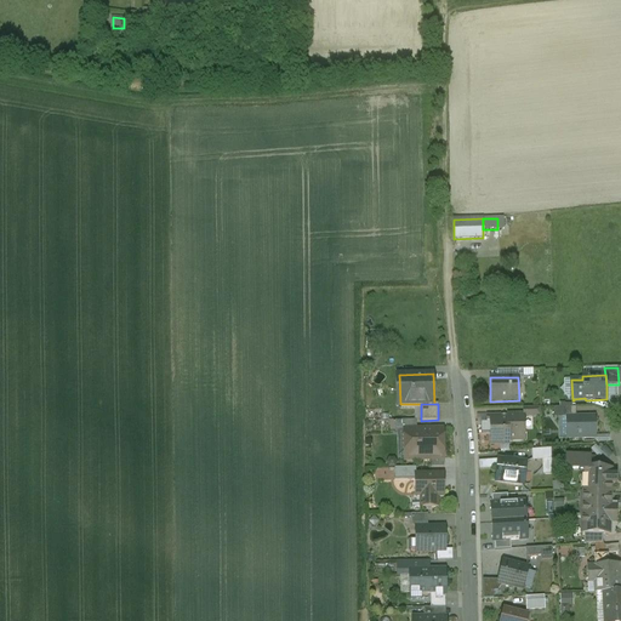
[(576,408),(554,408),(554,417),(567,417),(576,417),(576,408)]
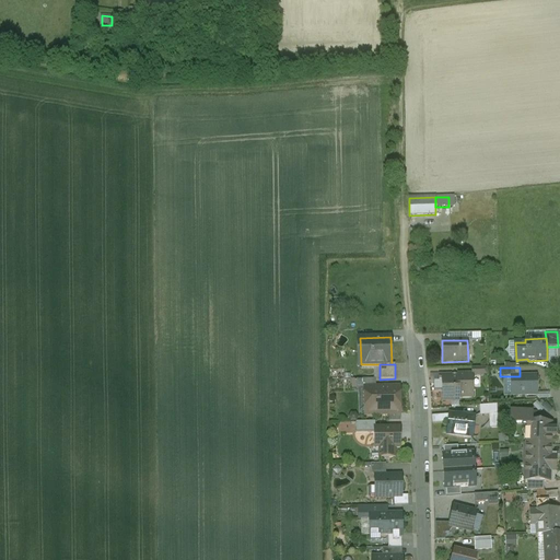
[(471,375),(457,375),(457,378),(458,391),(458,397),(459,397),(473,397),(473,376),(473,375),(471,375)]
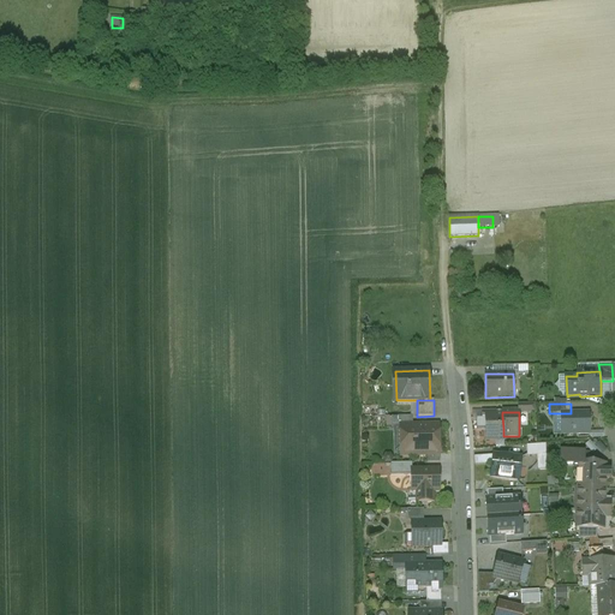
[(571,413),(561,413),(562,435),(589,434),(589,413),(571,413)]
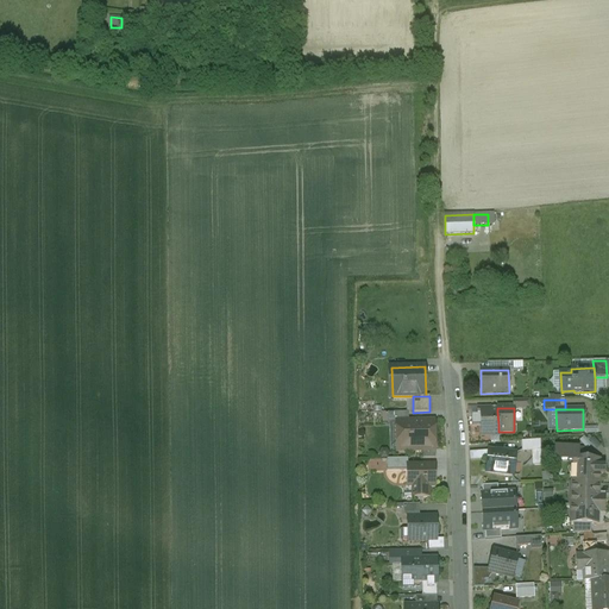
[(491,412),(491,414),(481,414),(481,416),(481,425),(482,437),(500,435),(500,432),(498,432),(498,425),(497,412),(491,412)]
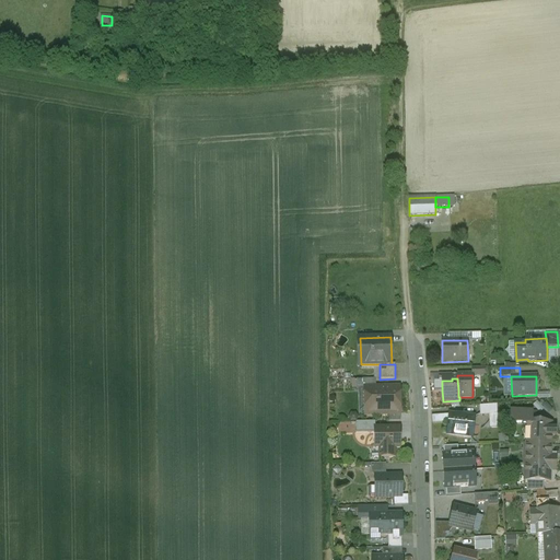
[(375,380),(356,380),(357,389),(366,389),(366,388),(376,388),(375,380)]
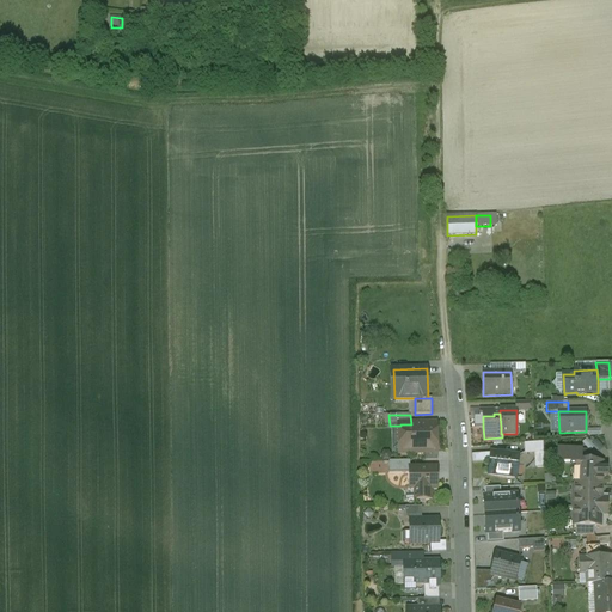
[(479,418),(479,416),(473,417),(475,428),(483,427),(483,418),(479,418)]
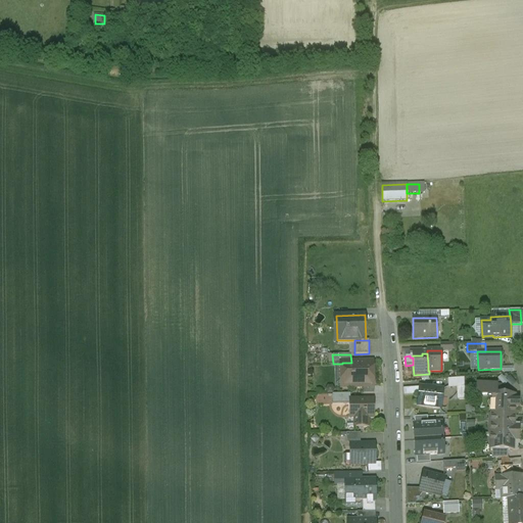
[(351,363),(342,363),(342,364),(343,387),(363,387),(373,386),(373,362),(351,363)]
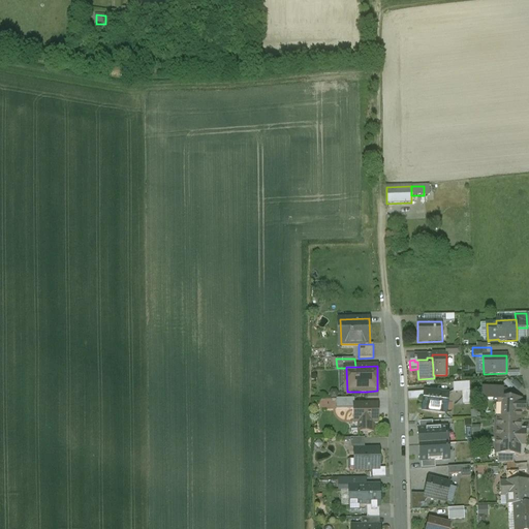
[(469,382),(453,383),(454,392),(470,391),(469,382)]
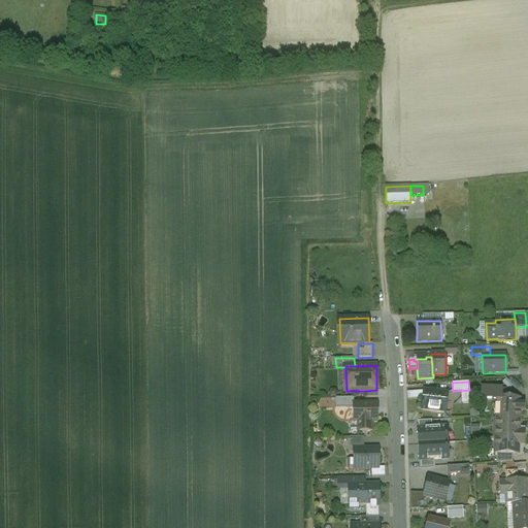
[(508,389),(482,388),(481,395),(499,396),(499,398),(508,399),(508,389)]
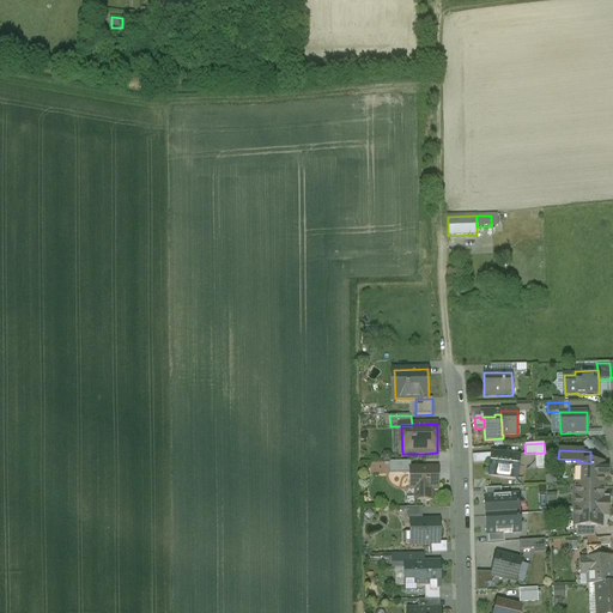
[(520,457),(492,454),(490,475),(517,478),(520,457)]
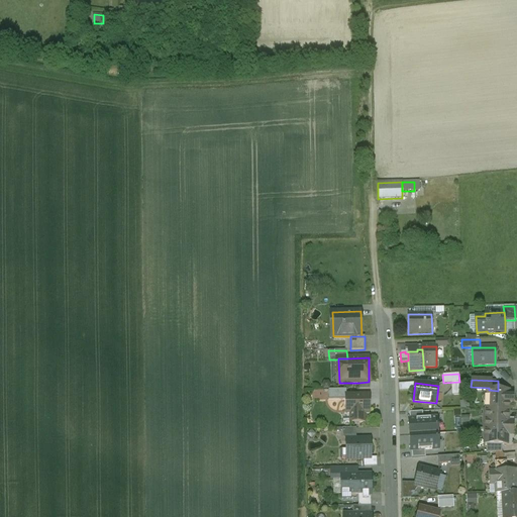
[(346,390),(328,390),(328,399),(345,399),(345,396),(346,396),(346,390)]
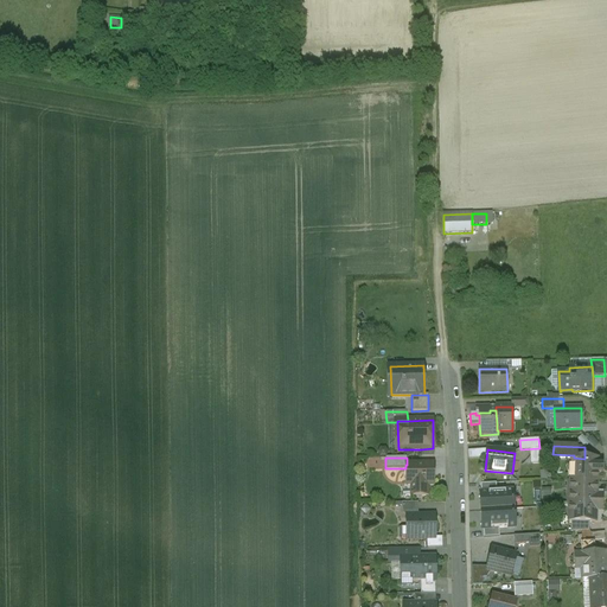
[(585,459),(574,458),(573,481),(596,483),(598,473),(601,473),(602,466),(598,466),(598,459),(585,459)]
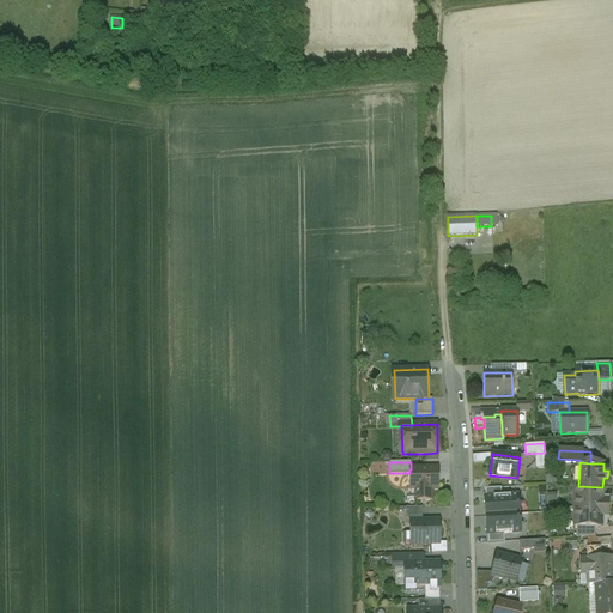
[(411,469),(410,469),(410,473),(410,490),(414,490),(414,501),(431,501),(431,490),(438,490),(438,468),(411,469)]
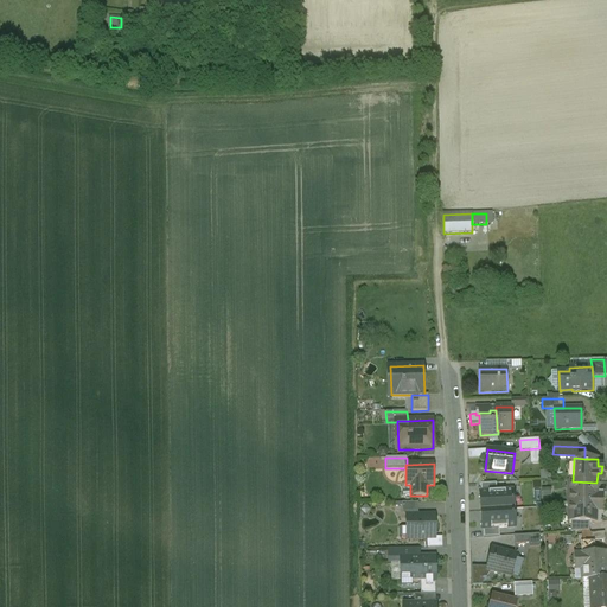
[(573,481),(573,490),(569,492),(569,504),(581,505),(581,503),(602,503),(604,496),(596,496),(596,483),(573,481)]
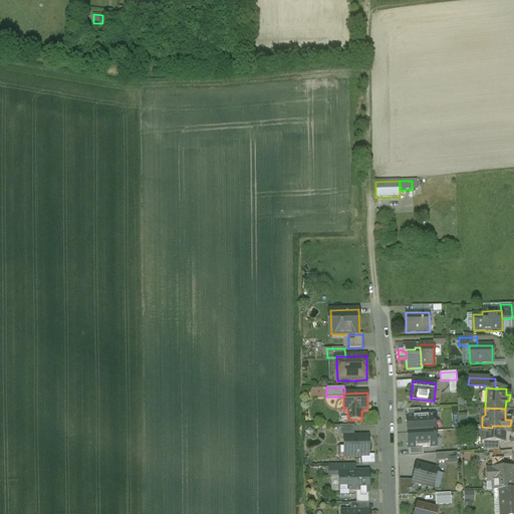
[(437,412),(406,414),(407,430),(438,428),(437,412)]
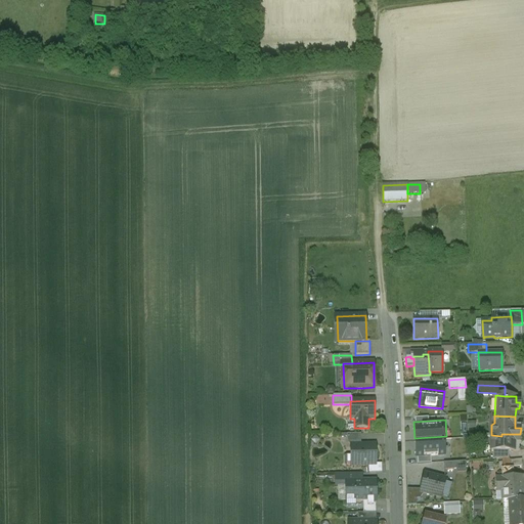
[(361,443),(360,434),(347,434),(347,443),(361,443)]
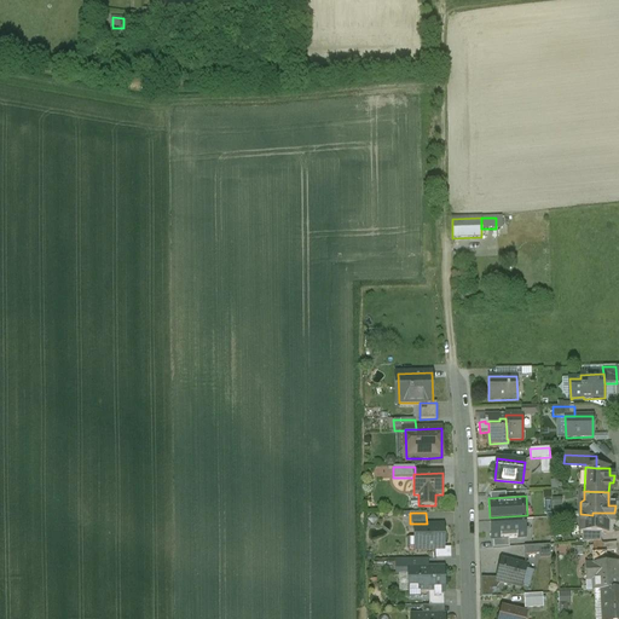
[(614,513),(593,513),(593,515),(580,514),(580,524),(583,526),(583,532),(601,533),(607,533),(608,520),(614,520),(614,513)]
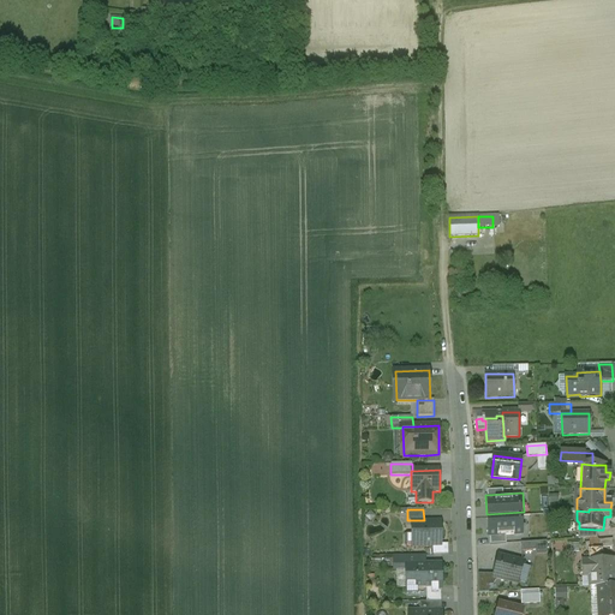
[(524,512),(487,514),(488,537),(525,535),(524,512)]
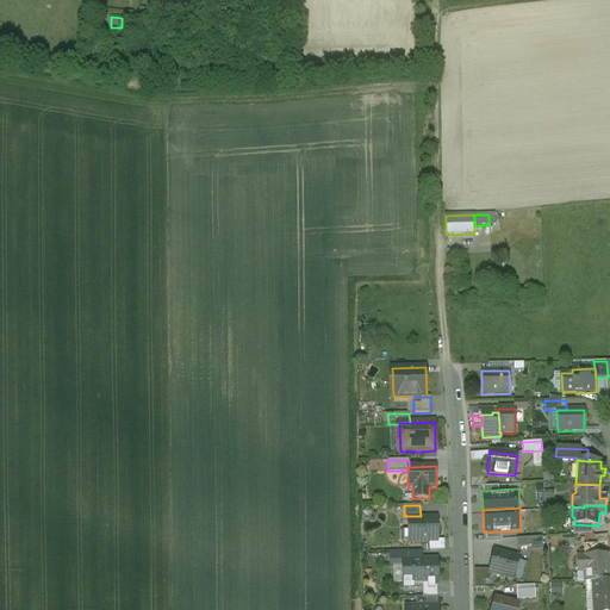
[(436,541),(436,518),(409,520),(409,530),(409,541),(436,541)]
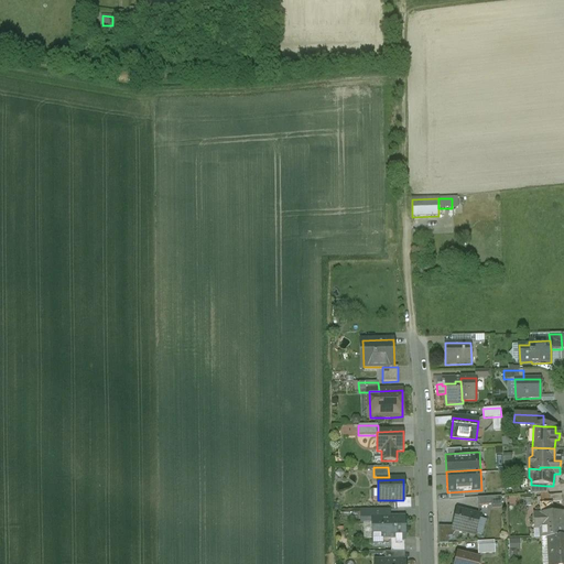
[(548,486),(531,485),(530,495),(548,494),(548,486)]
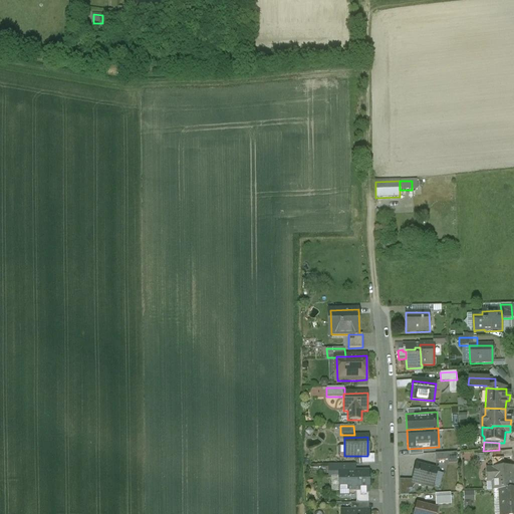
[(457,453),(436,454),(436,461),(448,460),(448,464),(457,463),(457,453)]
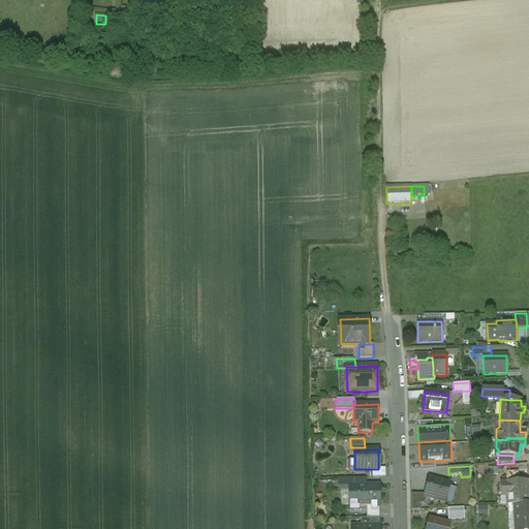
[(519,472),(506,472),(506,484),(500,484),(501,493),(507,492),(507,505),(514,504),(528,504),(527,481),(519,481),(519,472)]
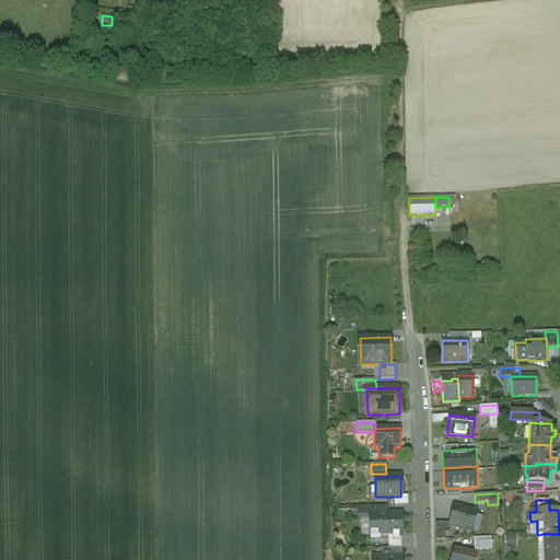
[(385,515),(385,506),(370,506),(370,517),(376,517),(376,515),(385,515)]
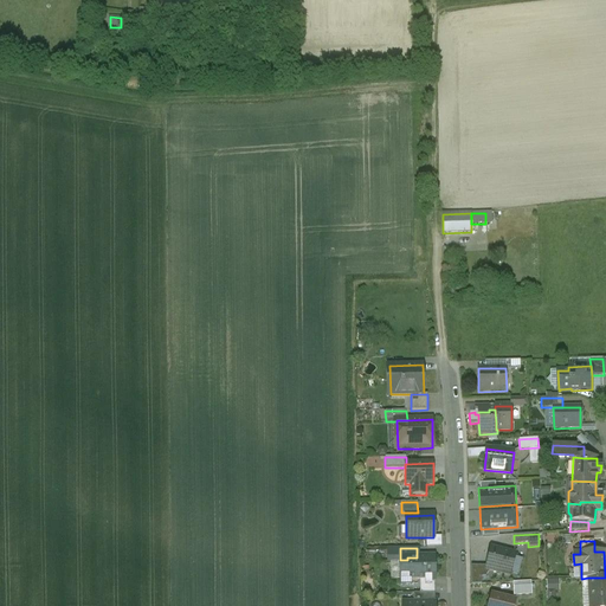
[(515,554),(491,548),(487,569),(510,575),(515,554)]
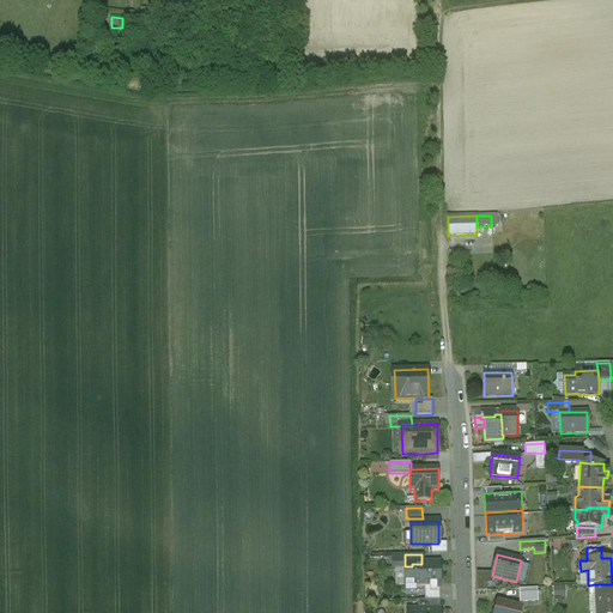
[(439,588),(439,563),(422,564),(412,564),(412,566),(412,577),(414,577),(414,588),(439,588)]
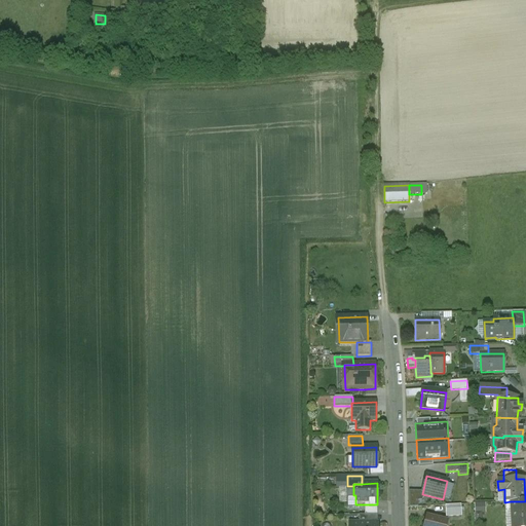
[(525,525),(525,500),(525,501),(511,501),(512,525),(525,525)]
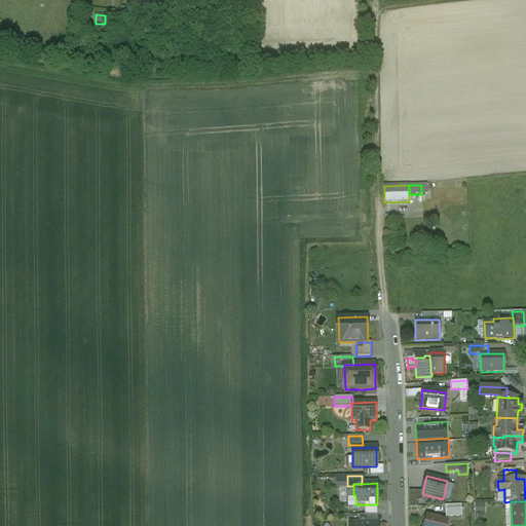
[(476,503),(476,513),(487,512),(487,502),(476,503)]
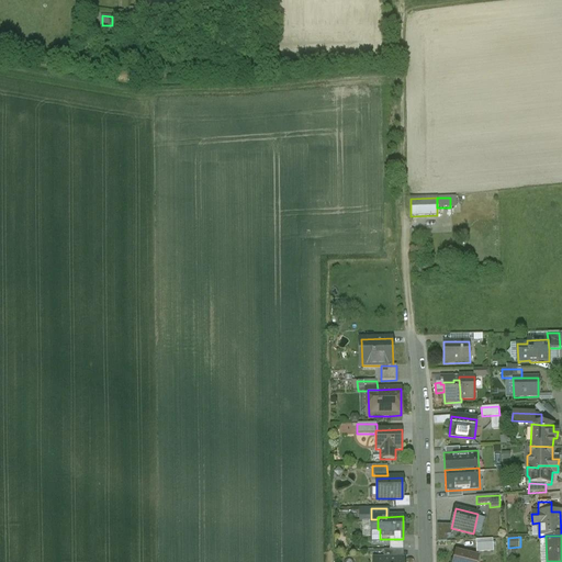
[(493,543),(475,544),(476,552),(493,551),(493,543)]
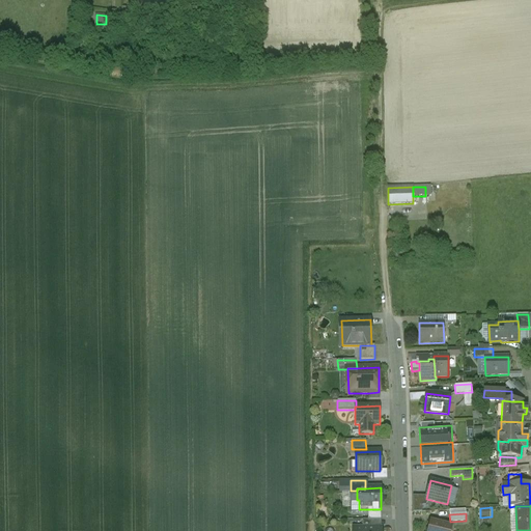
[(381,528),(381,520),(362,521),(362,529),(381,528)]
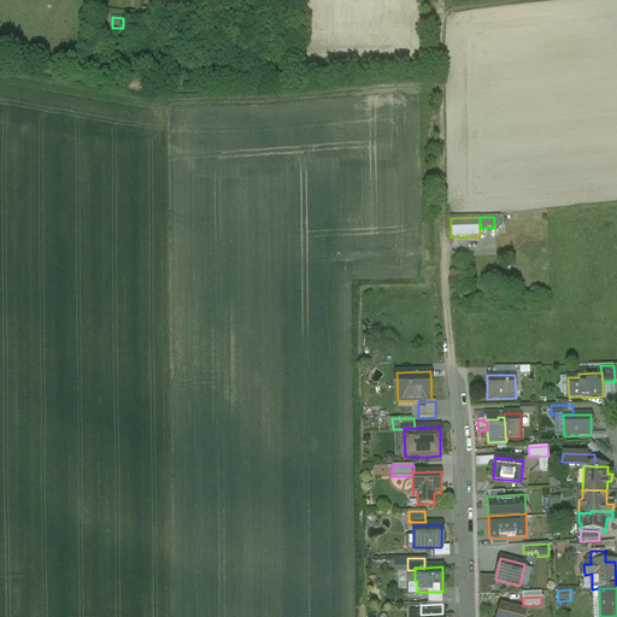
[(522,616),(524,612),(501,606),(498,616),(522,616)]
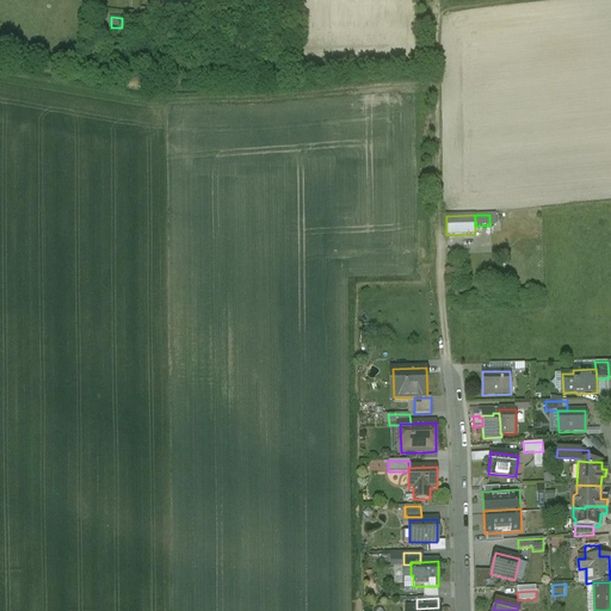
All buildings are outlined.
